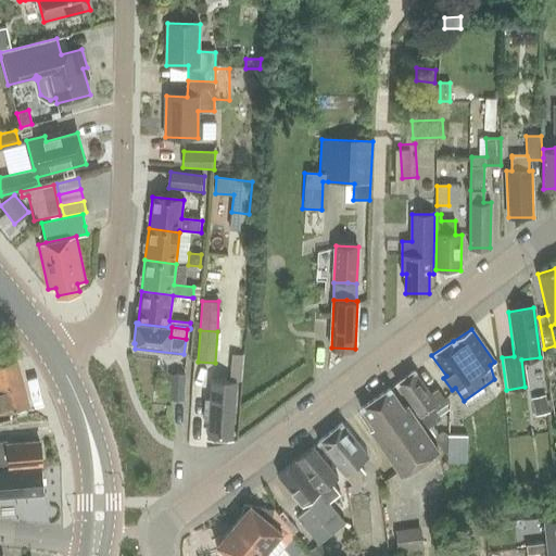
[(0,389),(23,383),(16,361),(0,365),(0,389)]
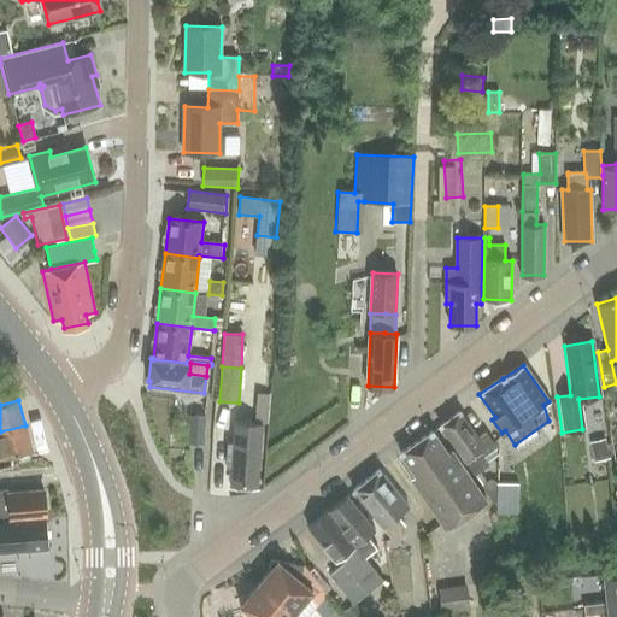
[(474,475),(487,465),(483,459),(480,454),(486,451),(477,439),(459,412),(439,427),(474,475)]
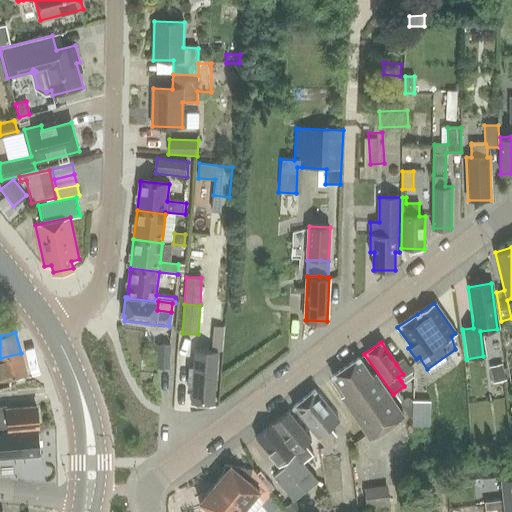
[(170,368),(172,344),(158,343),(156,367),(170,368)]
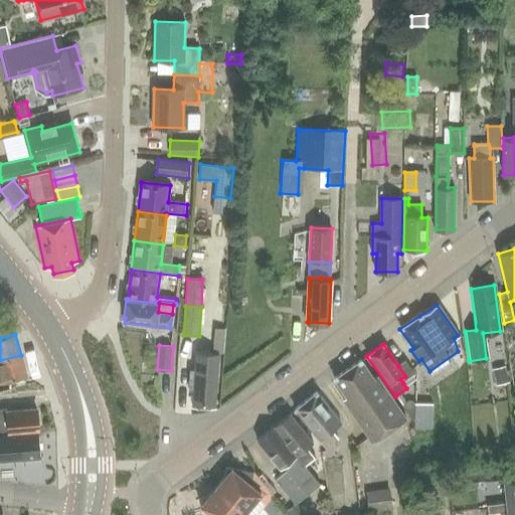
[(192,405),(208,406),(215,407),(218,353),(196,352),(194,370),(190,370),(189,389),(193,389),(192,405)]
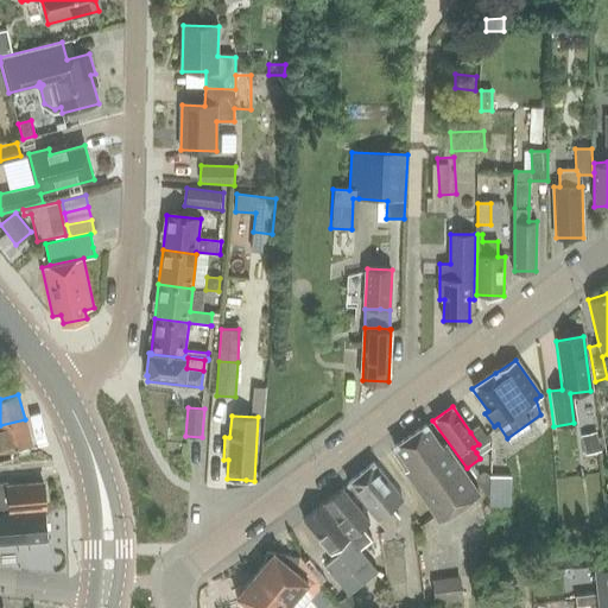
[(25,419),(0,425),(0,453),(32,444),(25,419)]
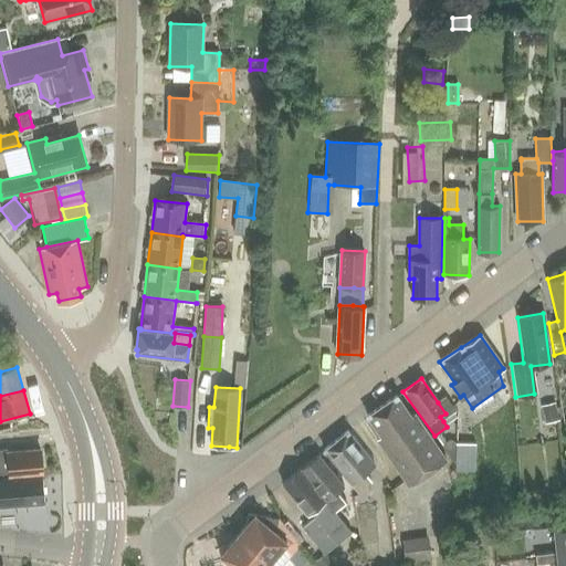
[(407,485),(444,461),(413,415),(409,417),(396,397),(366,417),(379,437),(374,441),(407,485)]
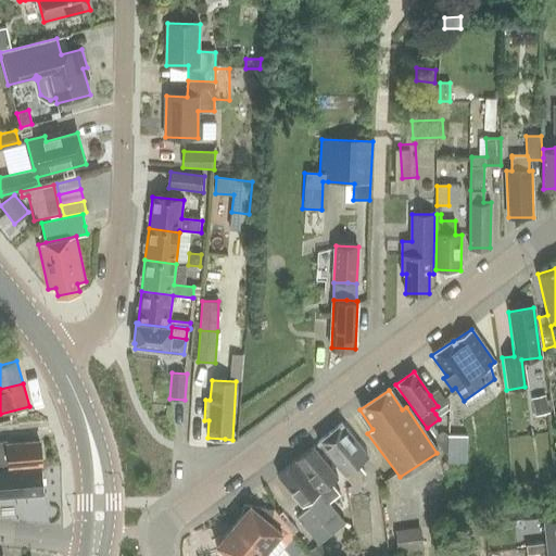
[(438,390),(430,395),(438,406),(432,409),(436,414),(447,405),(438,390)]
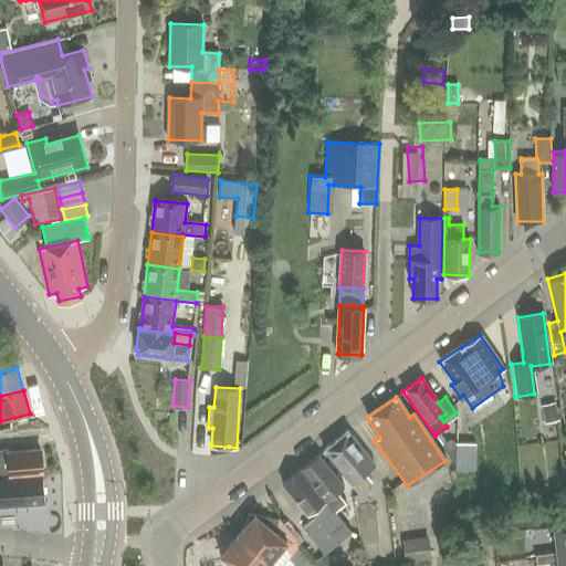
[(553,402),(540,406),(544,423),(557,420),(553,402)]
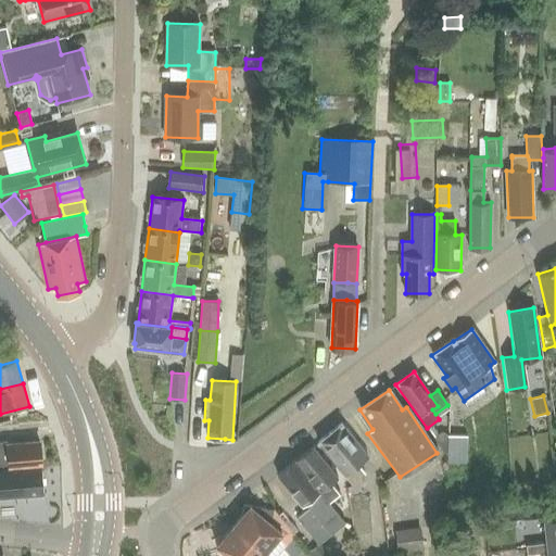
[(366,457),(340,426),(317,443),(350,484),(364,474),(356,465),(366,457)]
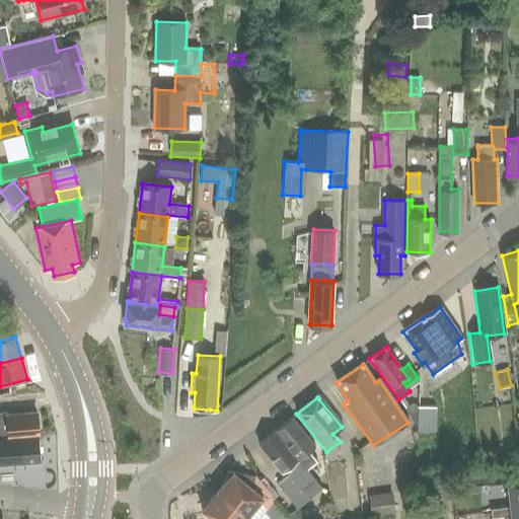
[(410,405),(404,409),(419,428),(418,406),(414,404),(410,405)]
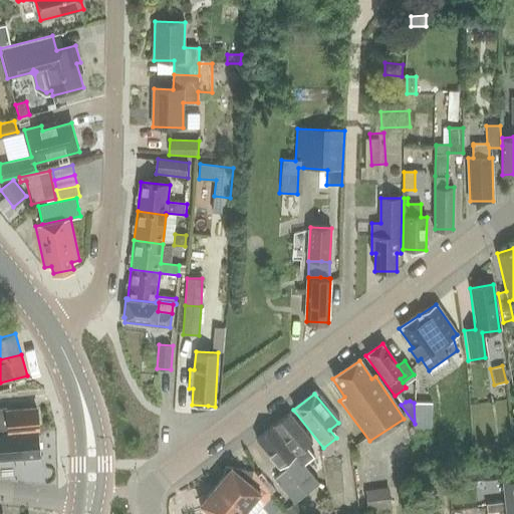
[(415,427),(431,427),(431,403),(414,403),(415,424),(415,427)]
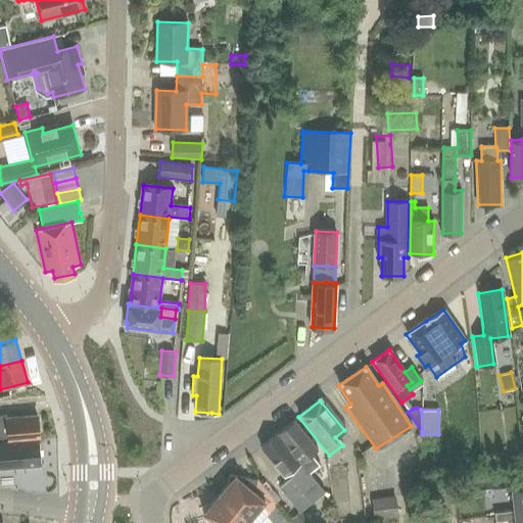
[(0,440),(39,438),(37,416),(7,418),(7,416),(0,416),(0,440)]
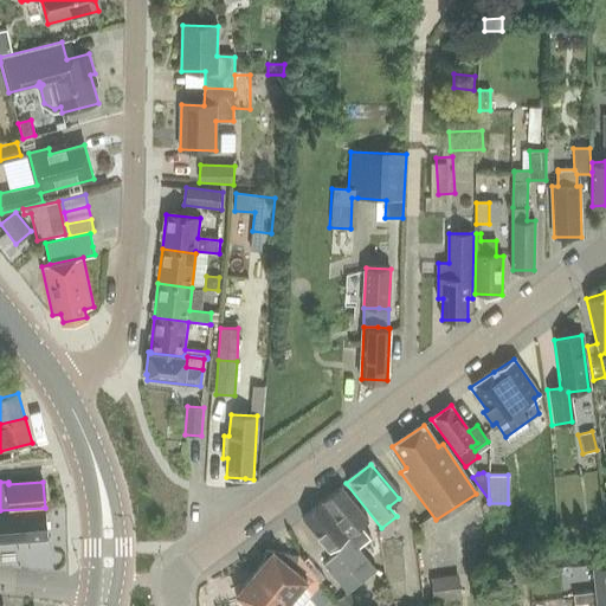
[(359,528),(367,521),(340,488),(321,503),(356,548),(367,540),(359,528)]
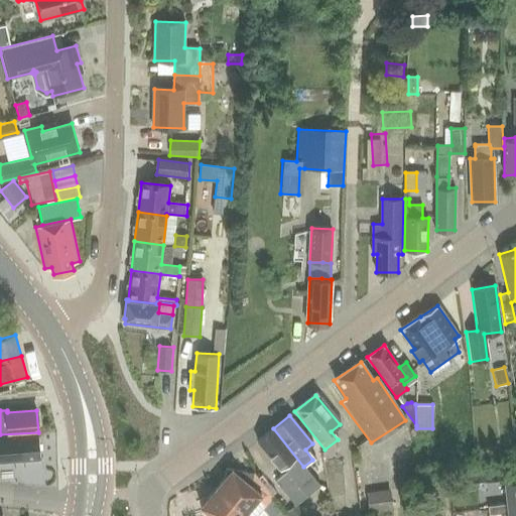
[(317,486),(303,467),(273,428),(256,442),(278,472),(282,469),(289,479),(278,488),(293,506),(317,486)]
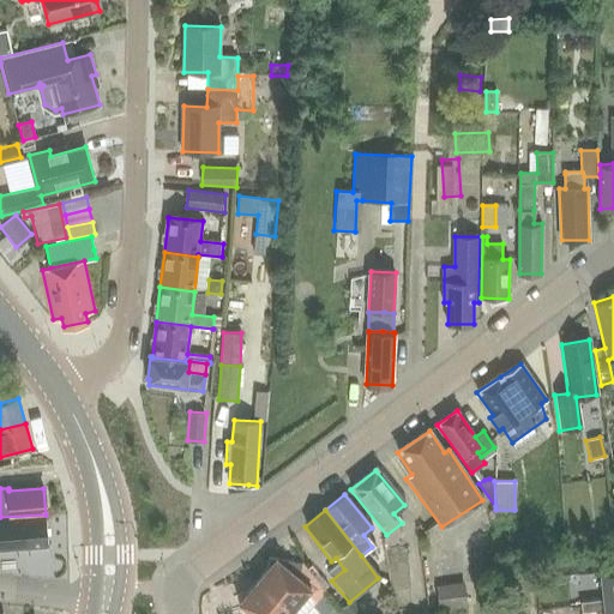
[(0,551),(49,547),(46,515),(0,517),(0,551)]
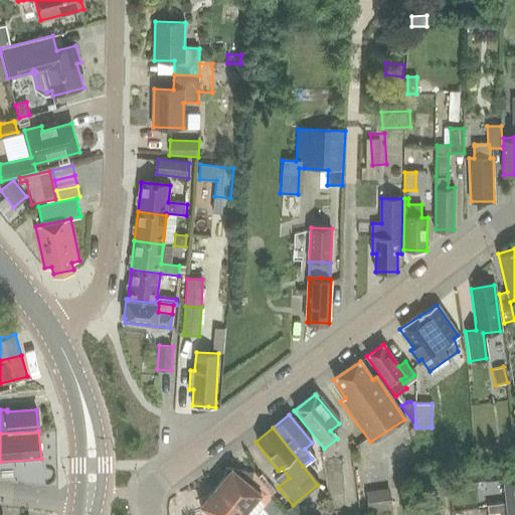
[(396,463),(399,499),(415,498),(411,462),(396,463)]
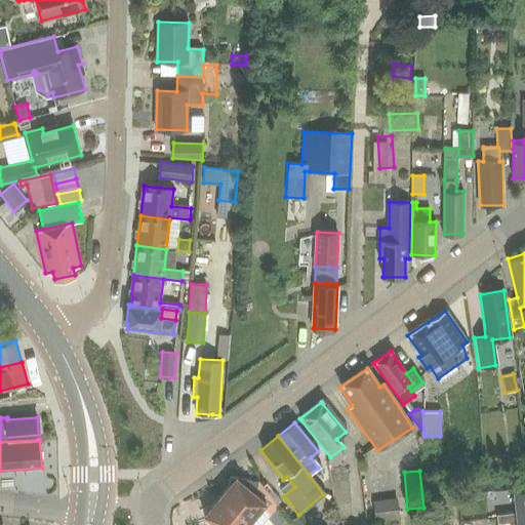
[(228,487),(219,496),(250,522),(266,503),(256,494),(258,481),(230,477),(228,487)]
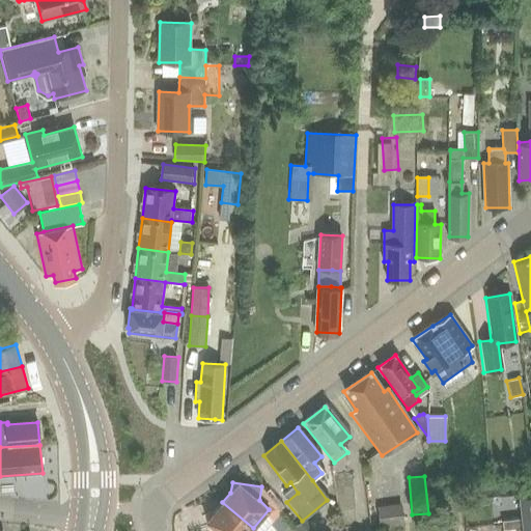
[(521,518),(501,520),(502,528),(522,527),(522,522),(530,521),(530,493),(519,495),(521,518)]
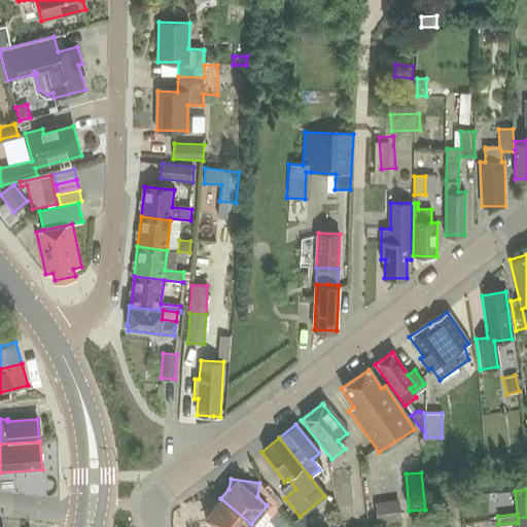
[(377,521),(400,518),(397,495),(374,498),(377,521)]
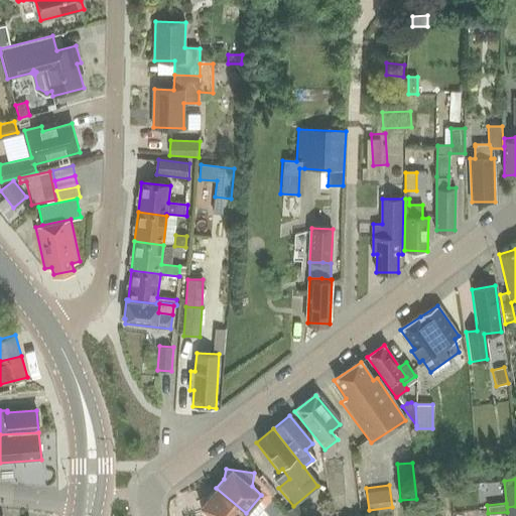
[(208,497),(199,500),(204,515),(242,515),(246,513),(216,488),(209,496),(208,497)]
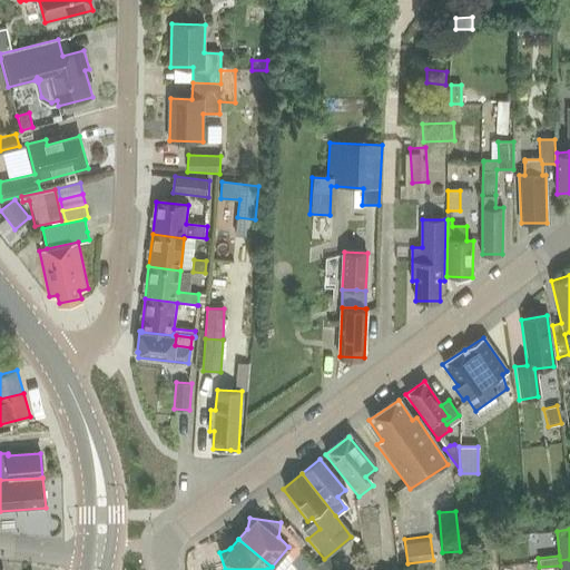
[(336,569),(327,559),(317,567),(318,569),(336,569)]
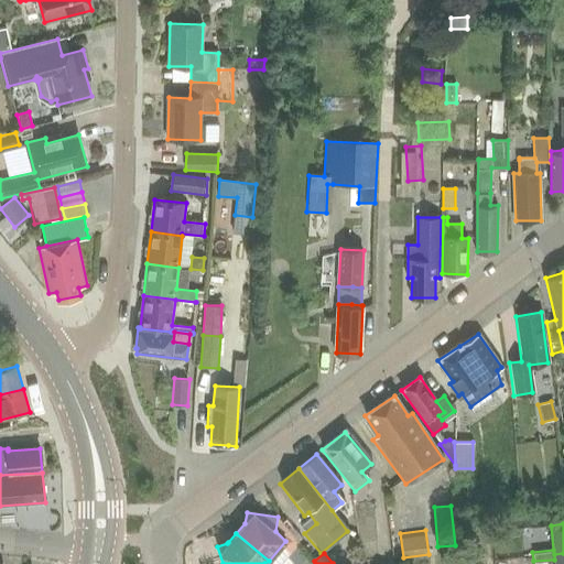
[(554,563),(563,563),(563,553),(554,554),(554,560),(554,563)]
